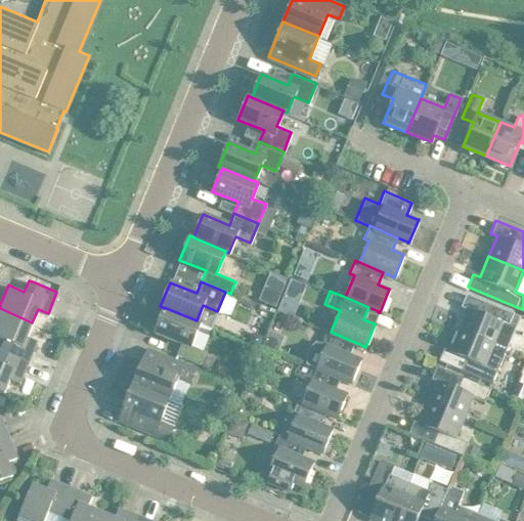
[(459,329),(493,343),(503,322),(514,328),(519,314),(466,293),(461,305),(467,308),(459,329)]
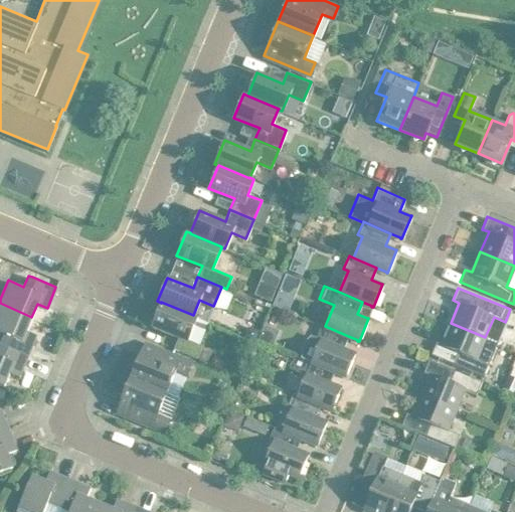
[(161,302),(161,303),(152,326),(177,336),(173,347),(196,357),(201,345),(187,339),(197,316),(193,315),(161,302)]
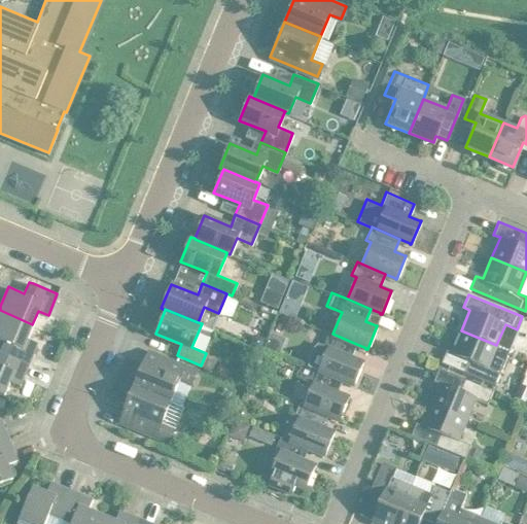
[(0,351),(28,362),(37,342),(27,338),(32,324),(0,310),(0,338),(4,340),(0,351)]
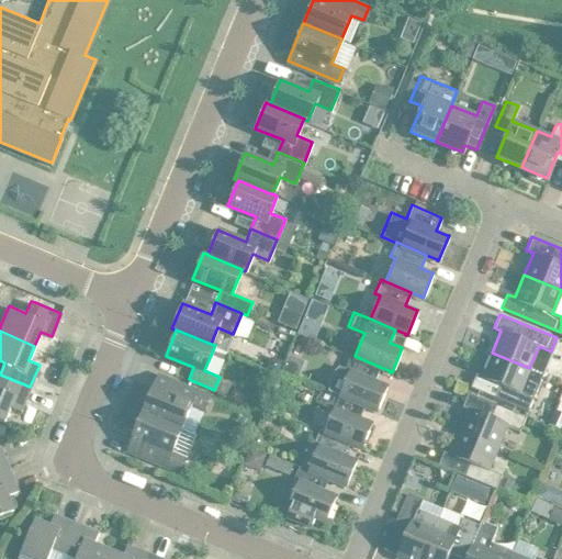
[(529,368),(492,353),(483,375),(475,371),(470,386),(527,410),(534,395),(520,390),(529,368)]
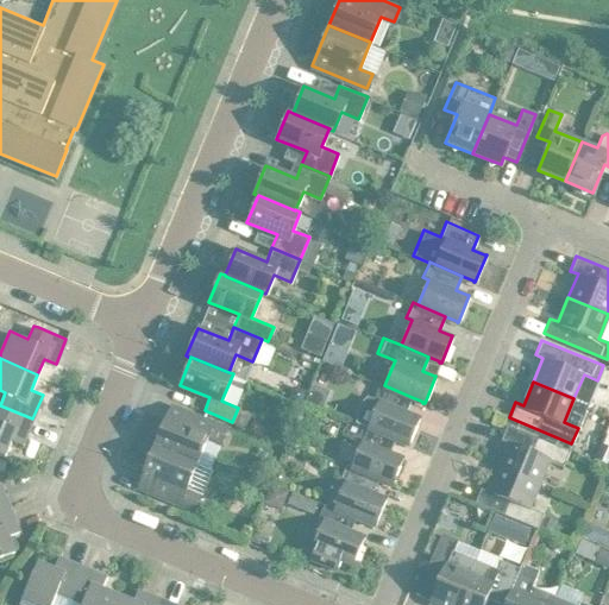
[(395,438),(407,442),(406,443),(408,443),(419,416),(418,416),(406,411),(412,397),(384,385),(378,383),(372,398),(366,396),(360,403),(357,411),(356,421),(395,438)]
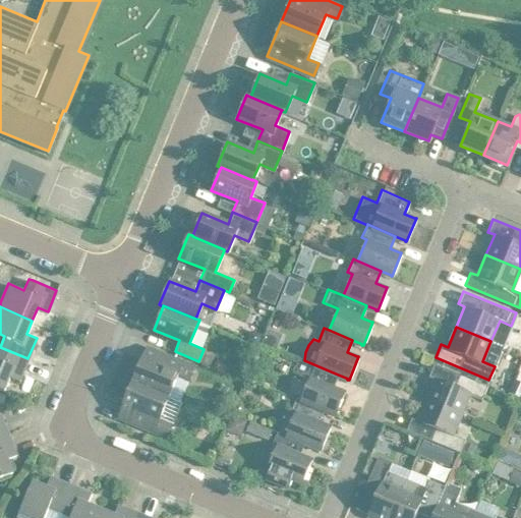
[(147,346),(132,381),(167,396),(177,373),(188,378),(193,365),(147,346)]
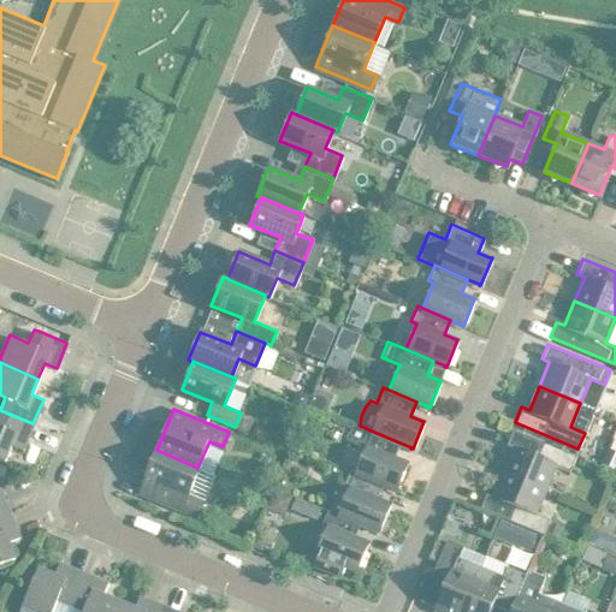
[(33,423),(0,410),(0,457),(4,459),(11,443),(23,449),(33,423)]
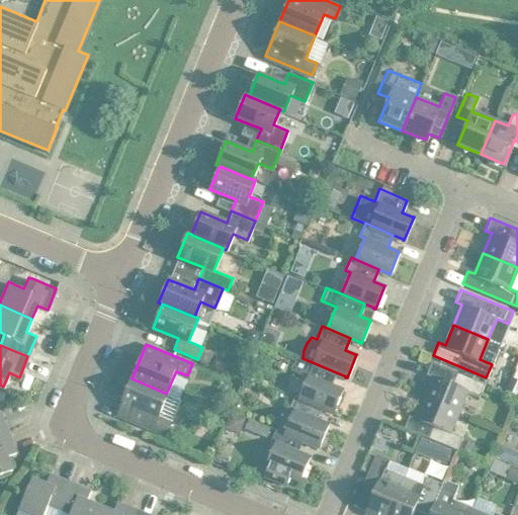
[(307,376),(298,397),(322,407),(321,407),(332,411),(331,412),(332,413),(342,389),(341,389),(330,384),(336,372),(303,358),(295,355),(290,369),(307,376)]
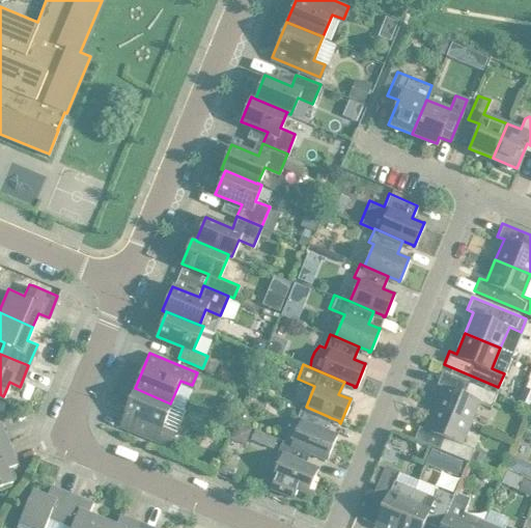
[(435,407),(470,421),(478,400),(491,406),(496,392),(442,369),(437,383),(443,386),(435,407)]
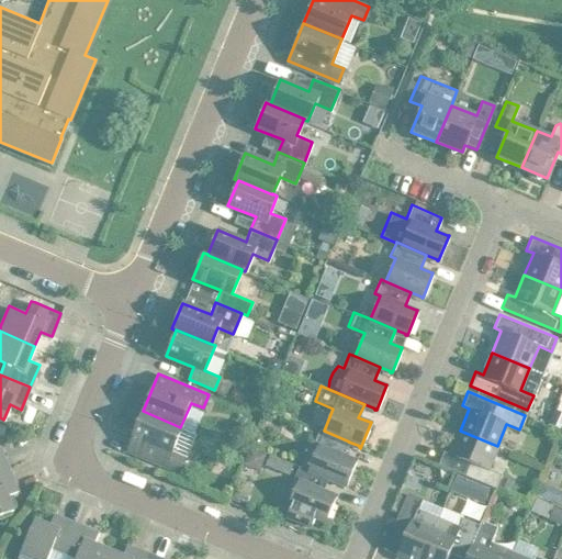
[(170,451),(180,427),(143,411),(127,448),(177,469),(182,456),(170,451)]
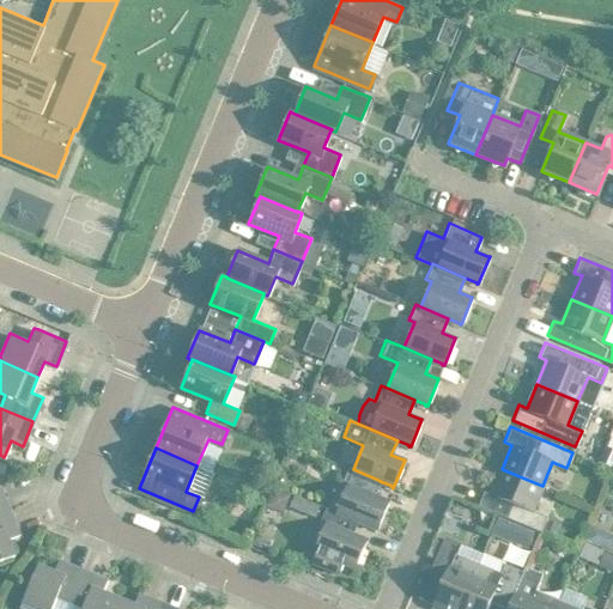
[(381,481),(353,469),(347,467),(341,482),(346,485),(337,510),(358,519),(358,521),(376,527),(375,528),(376,529),(388,500),(387,500),(387,501),(374,495),(380,481),(381,481)]
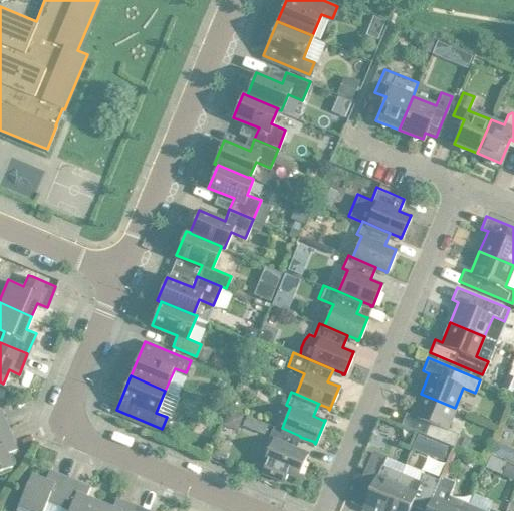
[(447,428),(455,408),(421,394),(412,414),(406,411),(401,424),(453,445),(458,433),(447,428)]
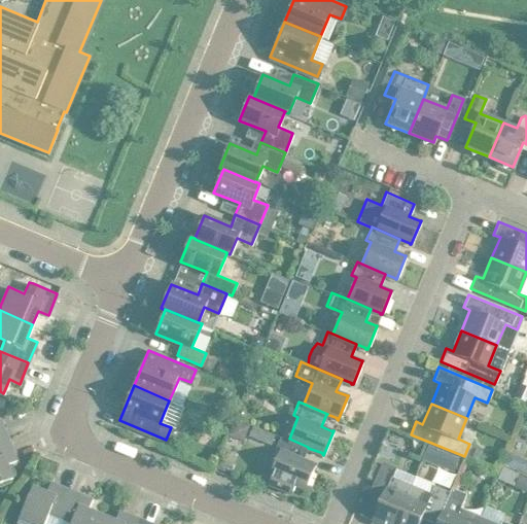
[(303,460),(308,448),(308,447),(289,439),(280,435),(274,449),(279,451),(270,474),(271,474),(269,479),(291,488),(293,482),(304,487),(305,488),(315,464),(313,463),(313,464),(303,460)]
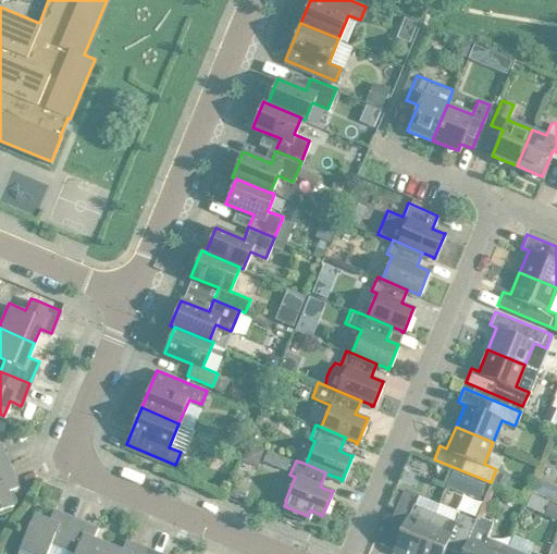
[(0,509),(13,505),(7,490),(17,485),(8,463),(0,466),(0,509)]
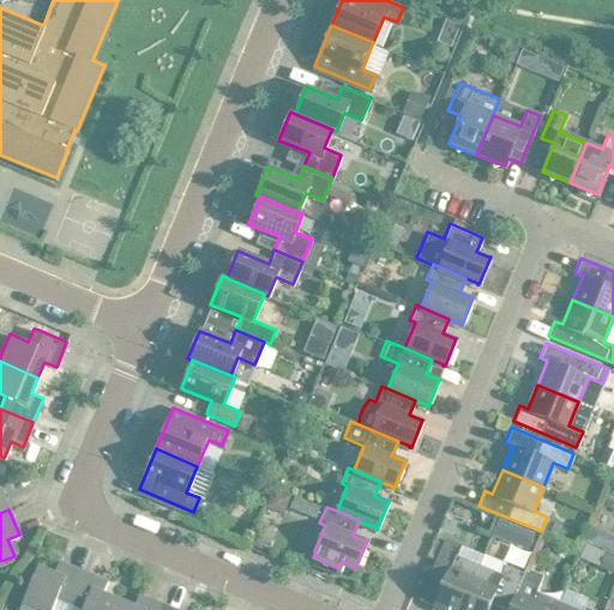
[(441,609),(458,609),(479,562),(457,553),(461,543),(444,537),(429,571),(444,577),(432,605),(441,609)]
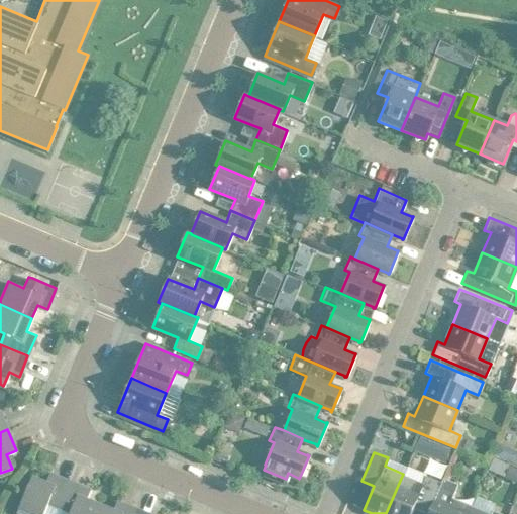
[(59,508),(70,480),(48,471),(44,482),(31,476),(17,509),(30,513),(42,513),(47,503),(59,508)]
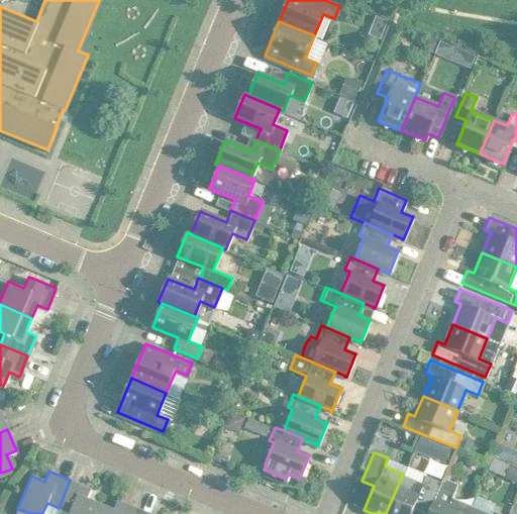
[(403,474),(386,513),(410,513),(415,502),(428,508),(440,480),(426,474),(423,482),(403,474)]
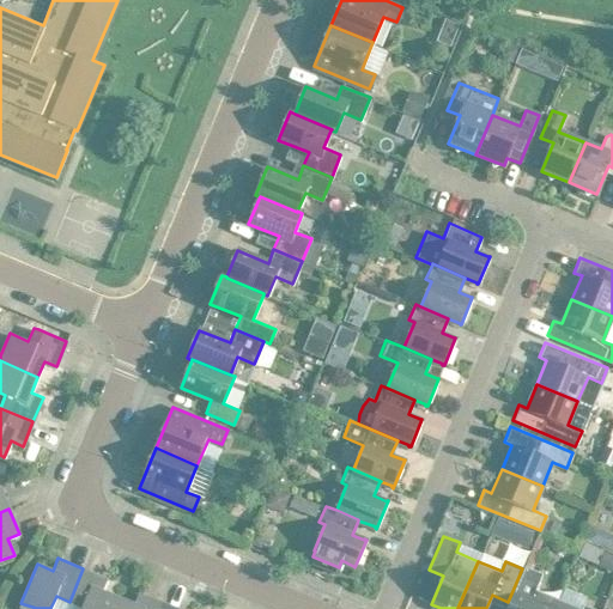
[(525,564),(522,568),(508,602),(504,608),(553,608),(558,600),(535,590),(542,571),(525,564)]
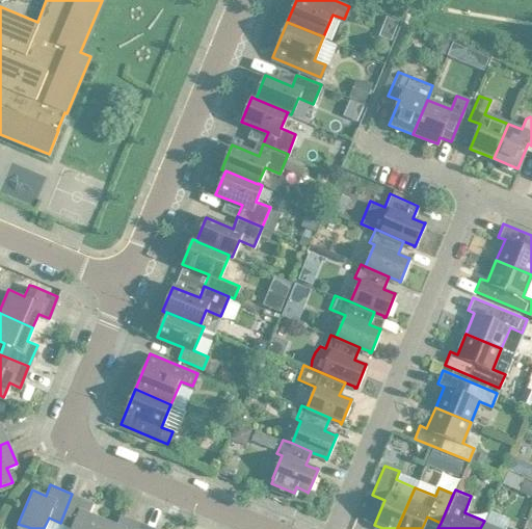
[(72,494),(60,523),(71,527),(70,528),(97,528),(102,519),(88,512),(92,502),(72,494)]
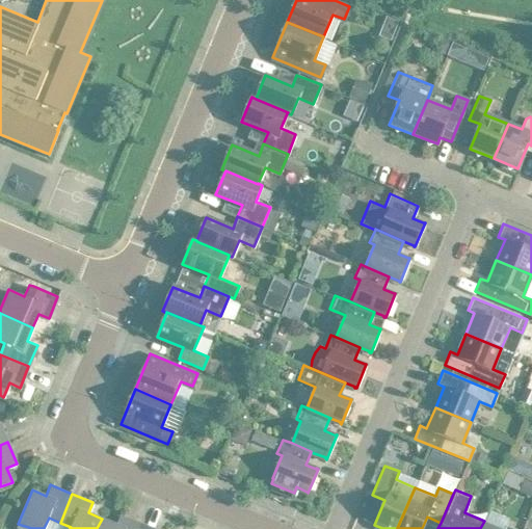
[(102,519),(97,528),(138,528),(141,522),(120,513),(115,524),(102,519)]
